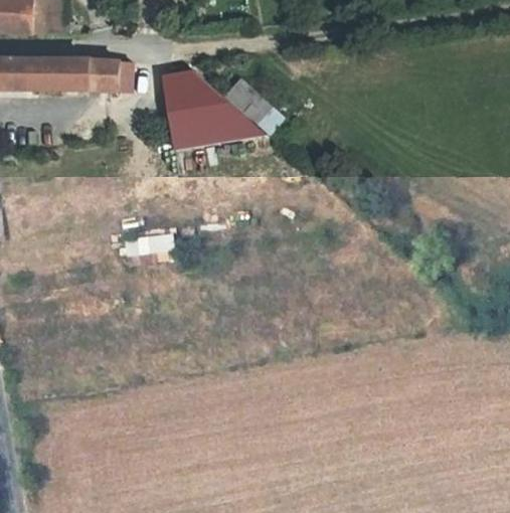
[(0,26),(40,27),(38,2),(0,0),(0,26)]
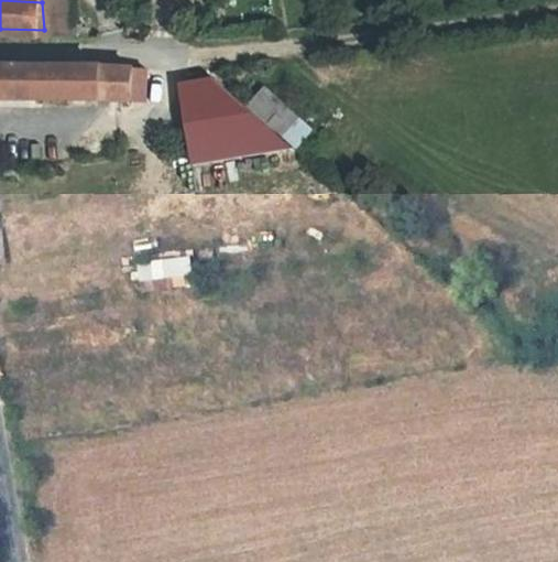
[(0,105),(39,101),(138,101),(138,65),(116,60),(0,61),(0,105)]
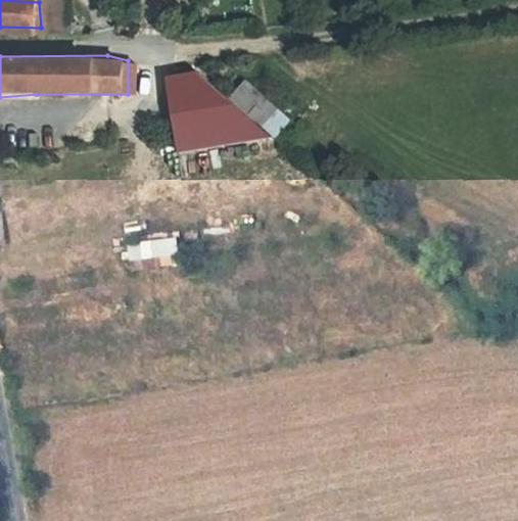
[(165,77),(169,105),(209,100),(205,70),(165,77)]
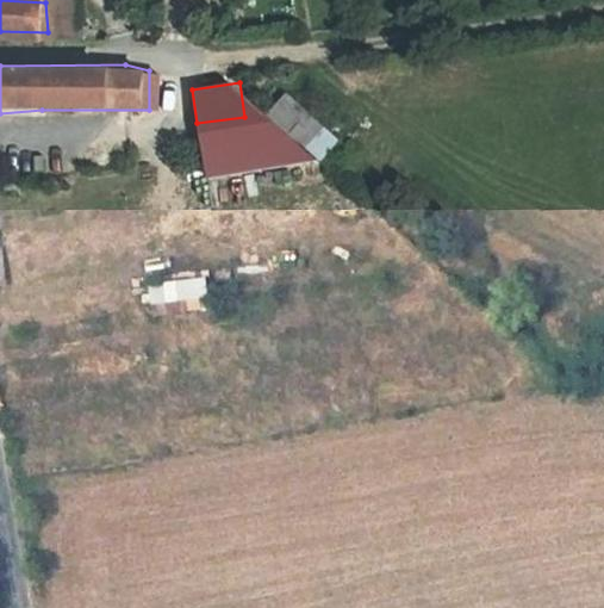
[(321,162),(340,140),(285,92),(266,115),(321,162)]
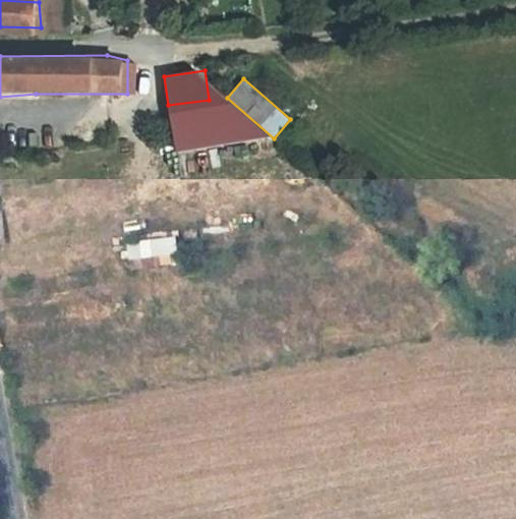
[(115,260),(169,251),(166,233),(112,242),(115,260)]
